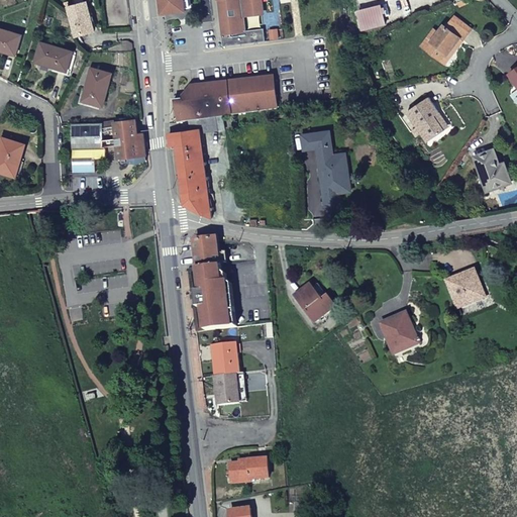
[(164,0),(166,13),(189,10),(187,0),(164,0)]
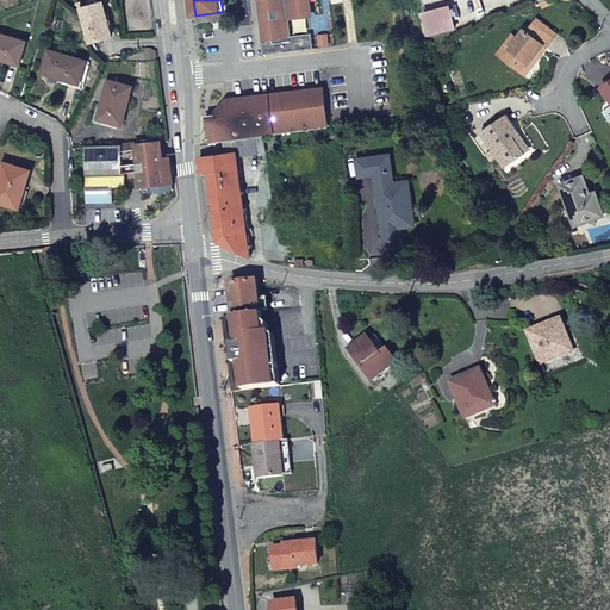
[(256,0),(263,55),(315,49),(312,33),(290,36),(288,19),(310,17),(307,0),(256,0)]
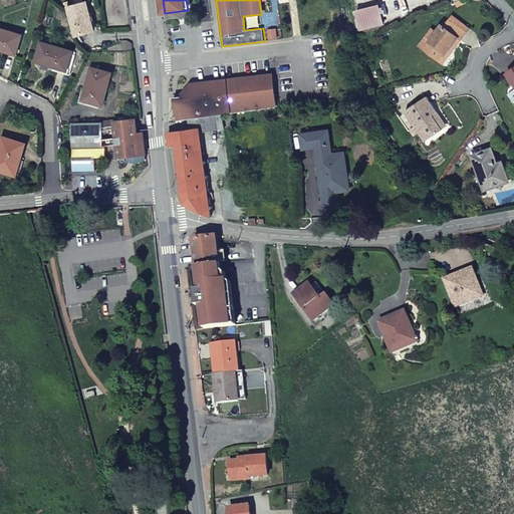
[(68,8),(75,36),(94,32),(87,3),(68,8)]
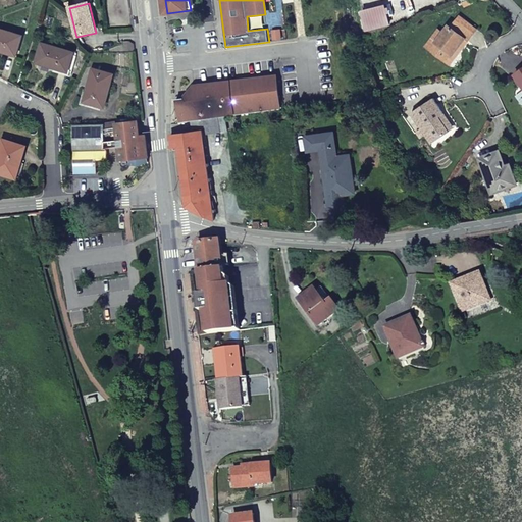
[(389,24),(384,5),(362,10),(363,14),(359,15),(362,31),(389,24)]
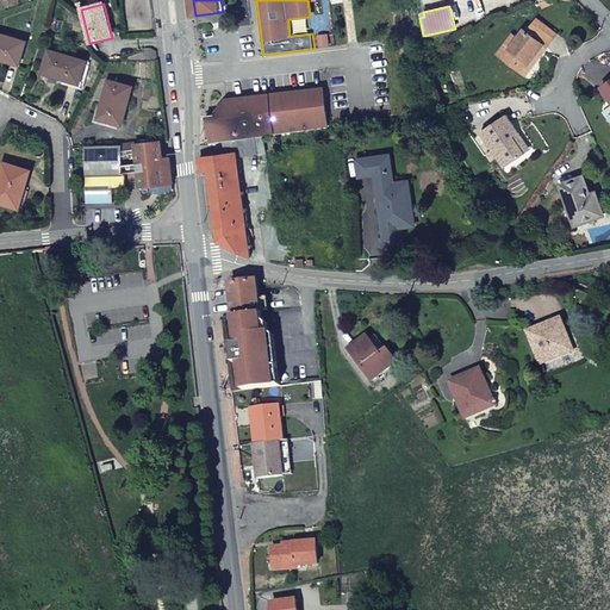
[(536,19),(530,26),(526,33),(523,31),(509,49),(508,48),(500,56),(522,73),(542,47),(546,49),(556,35),(536,19)]
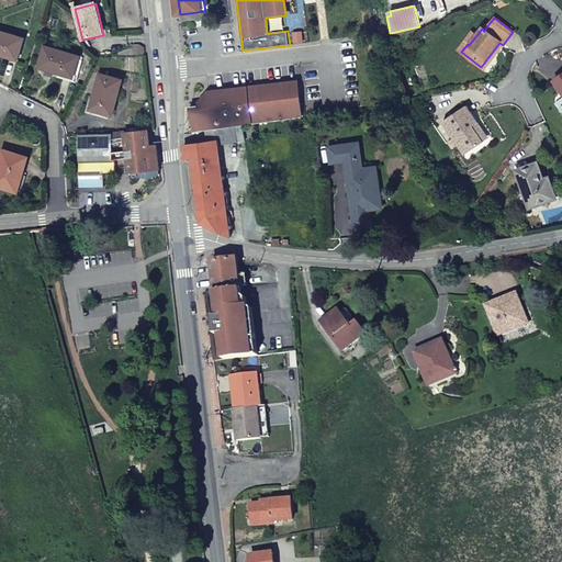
[(484,31),(489,24),(483,20),(459,51),(461,52),(468,44),(469,45),(482,29),(484,31)]
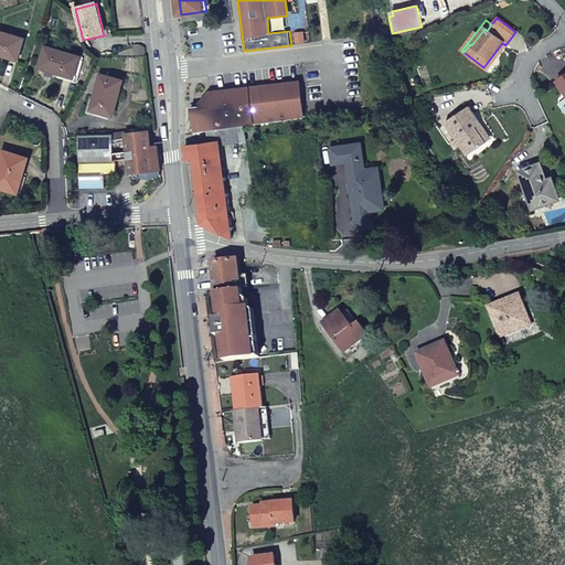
[(0,31),(0,55),(18,61),(24,39),(0,31)]
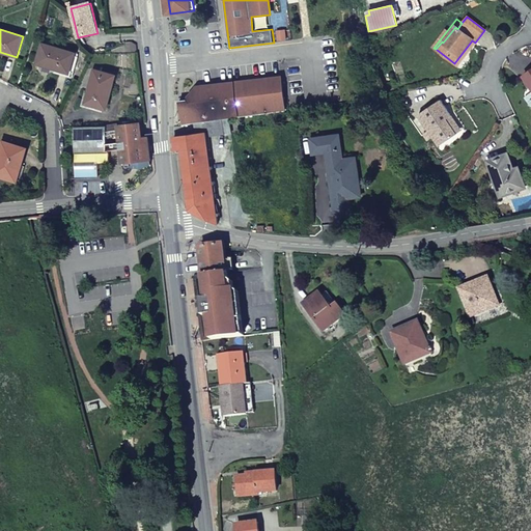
[(456,65),(475,43),(472,40),(454,63),(456,65)]
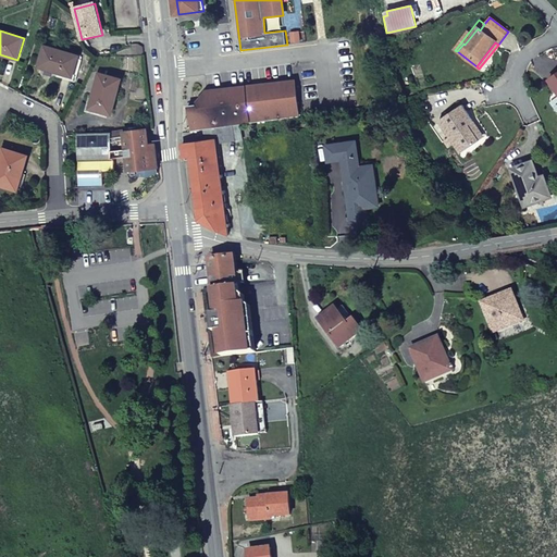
[(45,46),(38,67),(73,77),(79,57),(45,46)]
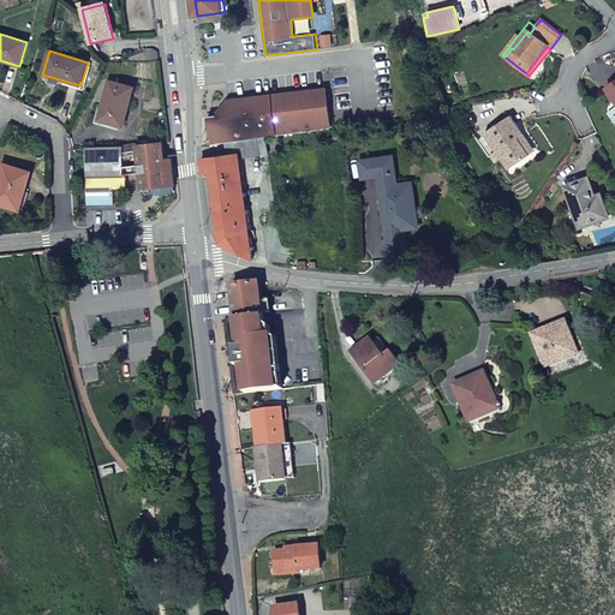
[(133,89),(109,82),(100,120),(123,126),(133,89)]
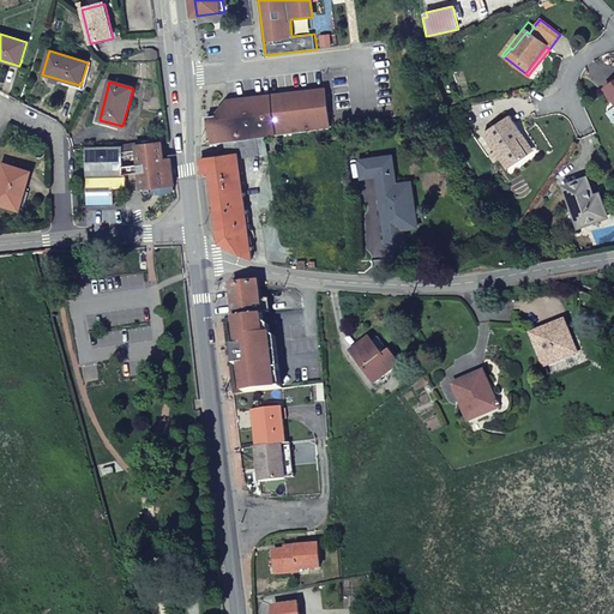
[(209,116),(212,144),(220,143),(224,143),(264,137),(331,128),(326,90),(222,98),(217,116),(209,116)]
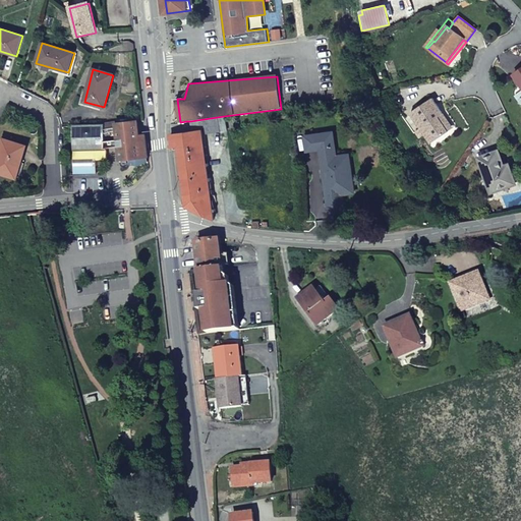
[(430,143),(450,130),(440,116),(444,113),(432,98),(409,113),(430,143)]
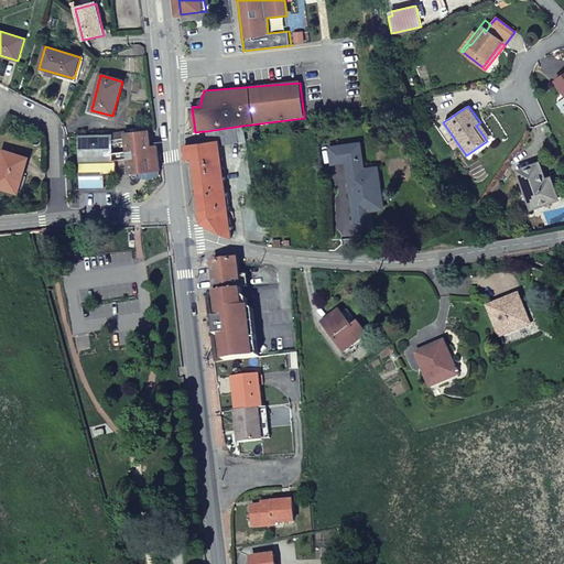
[(476,126),(487,141),(491,138),(480,122),(476,126)]
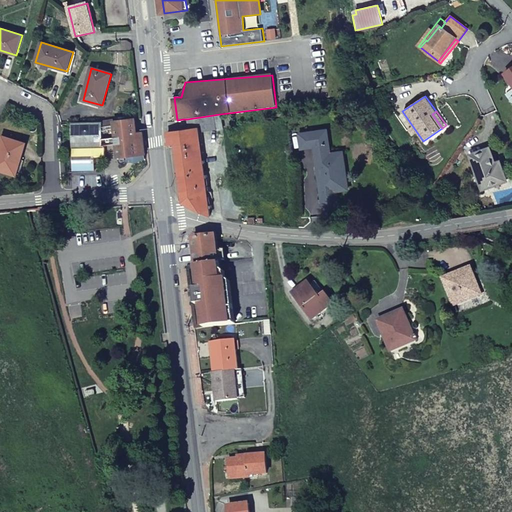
[(202,131),(222,129),(220,114),(187,119),(188,125),(201,124),(202,131)]
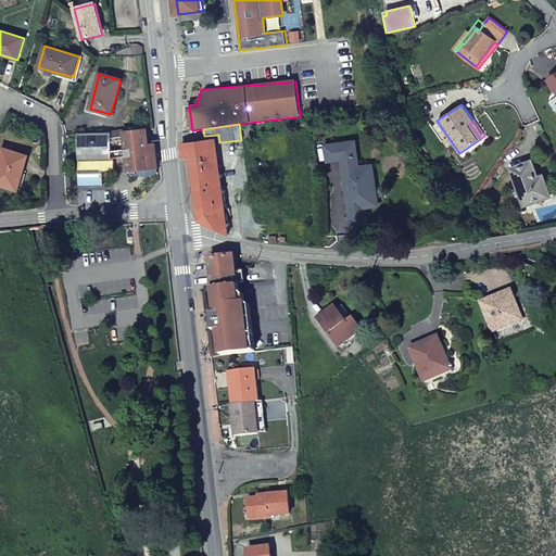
[(147,128),(124,131),(125,137),(126,150),(112,150),(112,144),(119,144),(118,138),(112,139),(111,134),(77,135),(78,187),(103,186),(103,177),(109,169),(115,169),(115,160),(113,158),(127,158),(128,173),(136,172),(137,176),(148,179),(158,174),(155,144),(148,146),(147,128)]
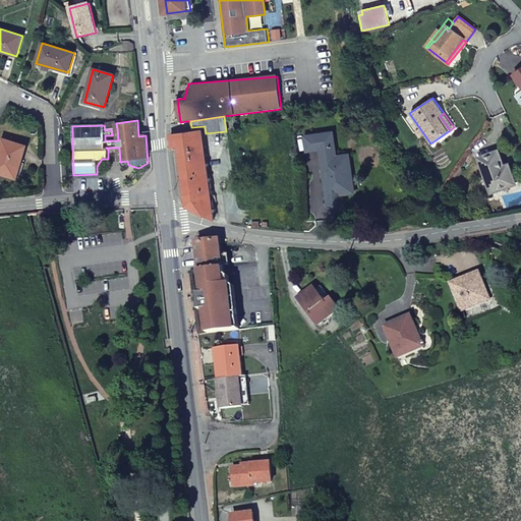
[(170,134),(172,147),(178,147),(186,206),(214,219),(213,212),(216,211),(215,209),(213,210),(209,181),(211,181),(211,178),(209,178),(207,166),(209,166),(208,164),(207,164),(201,130),(170,134)]
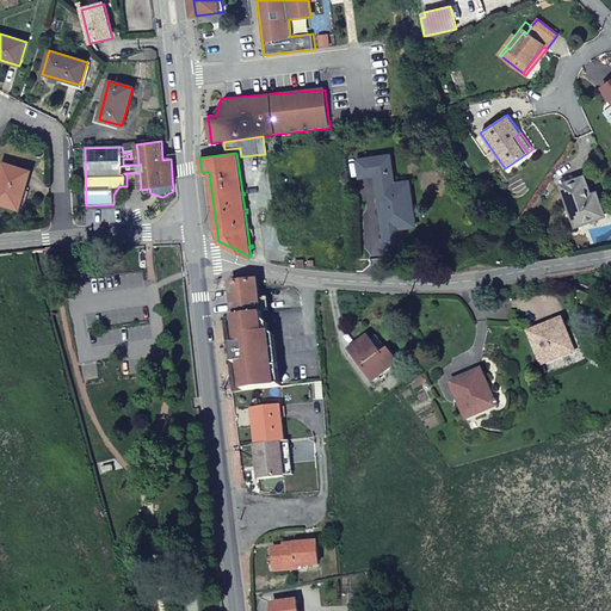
[(401,228),(415,227),(409,181),(395,183),(390,154),(357,159),(359,178),(376,176),(386,244),(403,241),(401,228)]
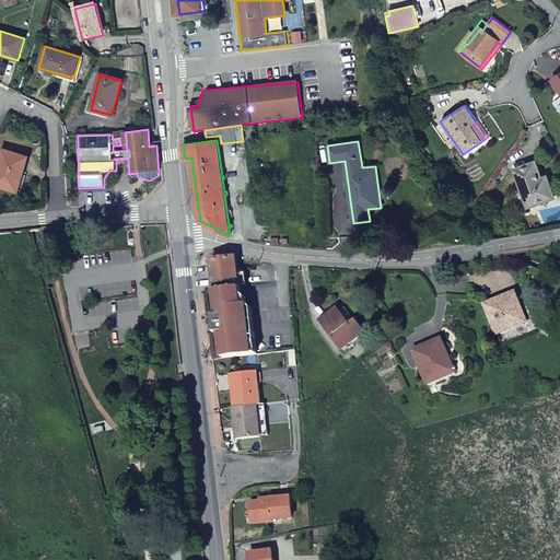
[(27,158),(3,150),(0,161),(0,185),(18,190),(27,158)]
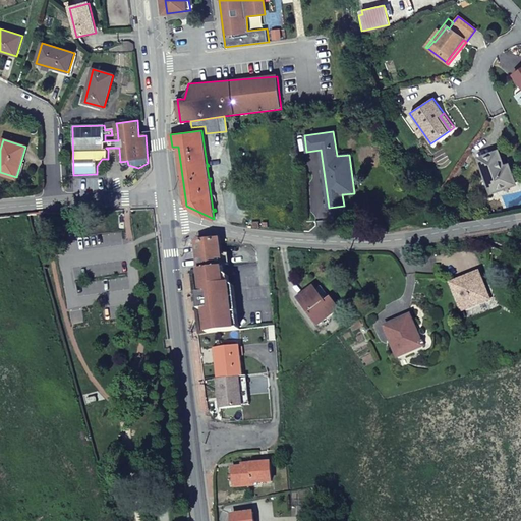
[(498,151),(478,158),(491,192),(515,183),(510,169),(505,171),(498,151)]
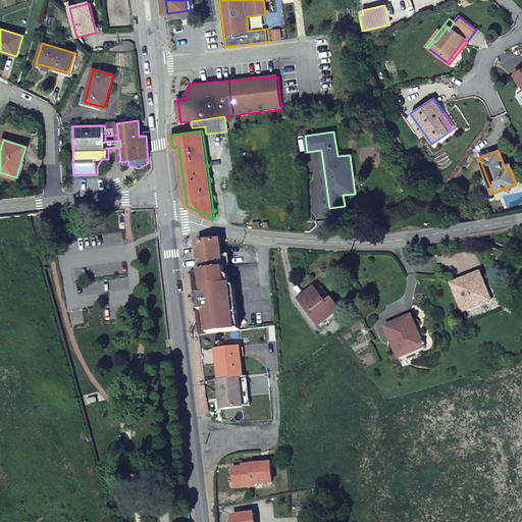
[(507,230),(504,237),(521,244),(521,229),(521,235),(507,230)]
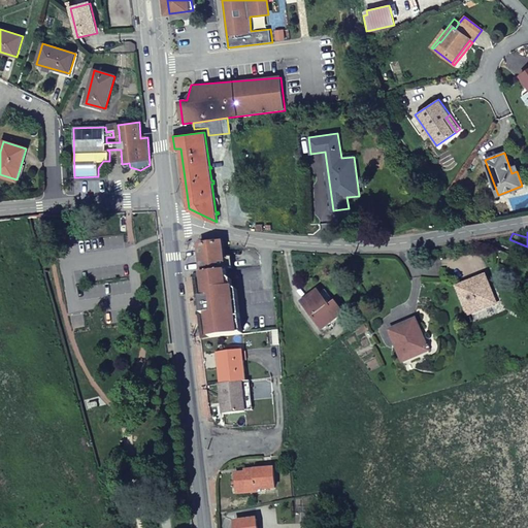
[(199,245),(203,273),(227,270),(224,242),(199,245)]
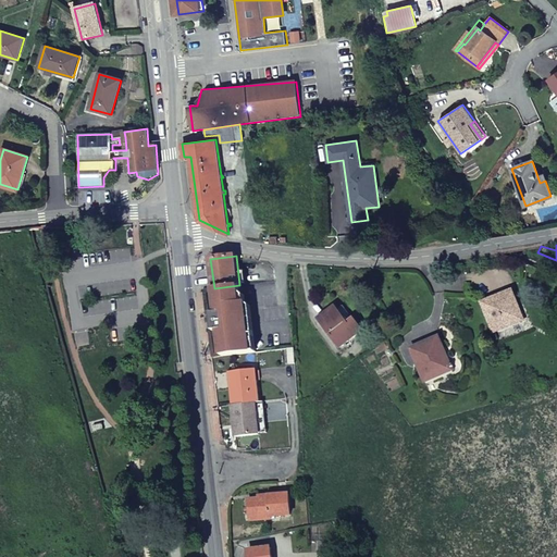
[(239,285),(214,288),(217,313),(210,314),(211,322),(218,321),(219,331),(222,357),(251,354),(246,302),(242,302),(239,285)]
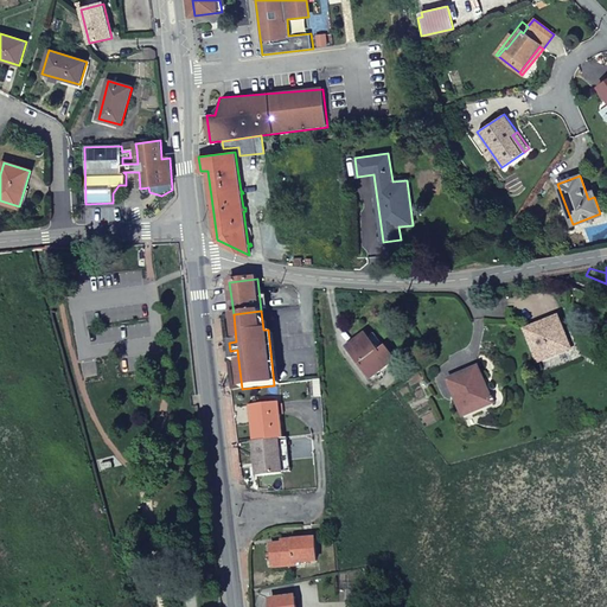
[(558,317),(526,330),(537,360),(558,352),(560,355),(572,350),(558,317)]
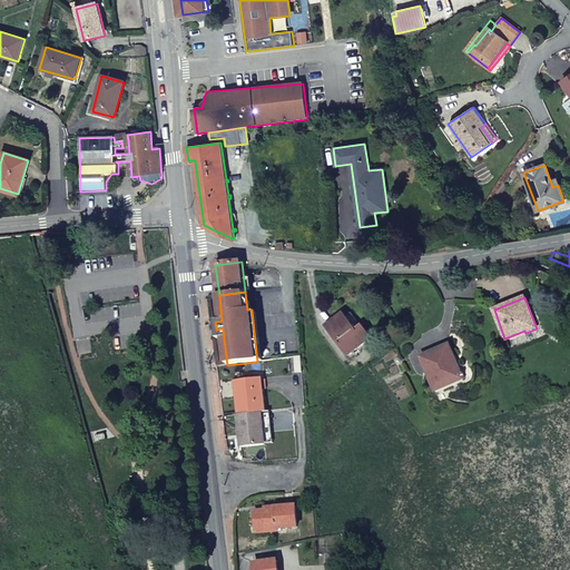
[(327,326),(350,355),(372,338),(363,327),(356,332),(343,314),(327,326)]
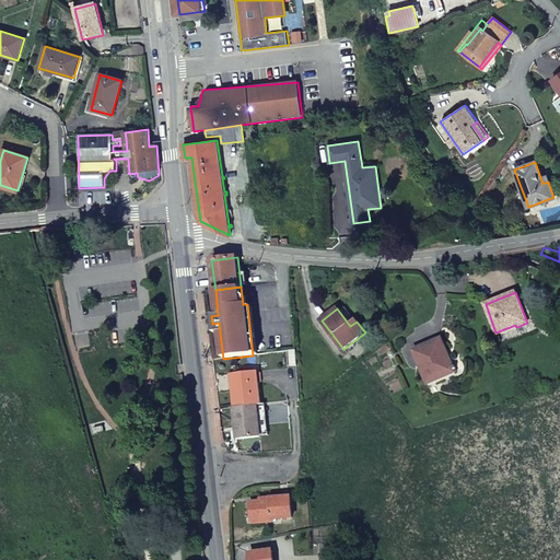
[(441,339),(413,351),(429,384),(456,372),(441,339)]
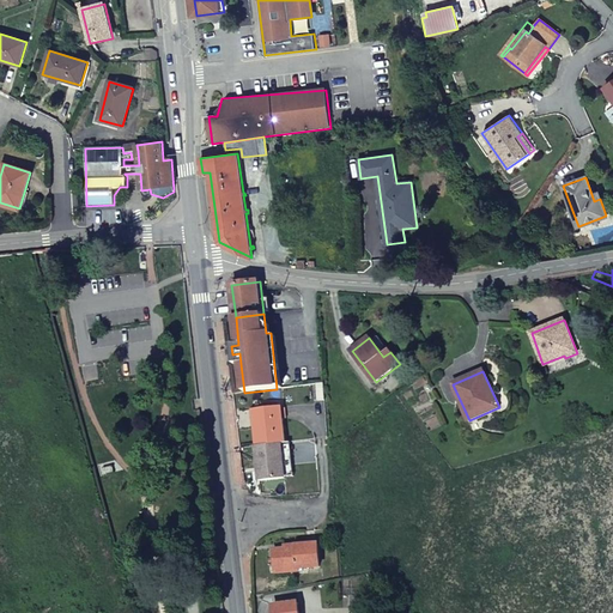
[(281,407),(258,410),(260,426),(254,428),(256,447),(281,443),(286,442),(281,407)]
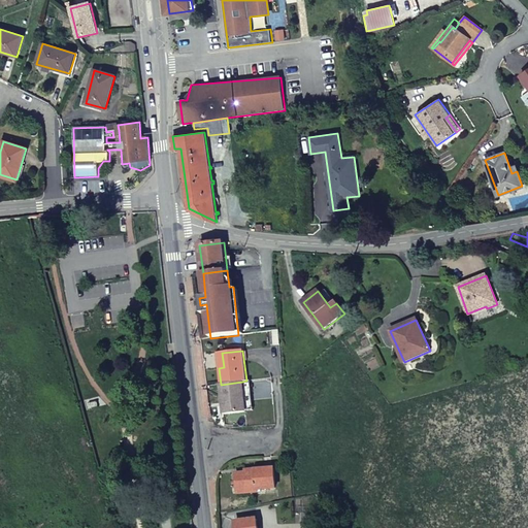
[(250,381),(246,381),(242,382),(246,410),(254,409),(250,381)]
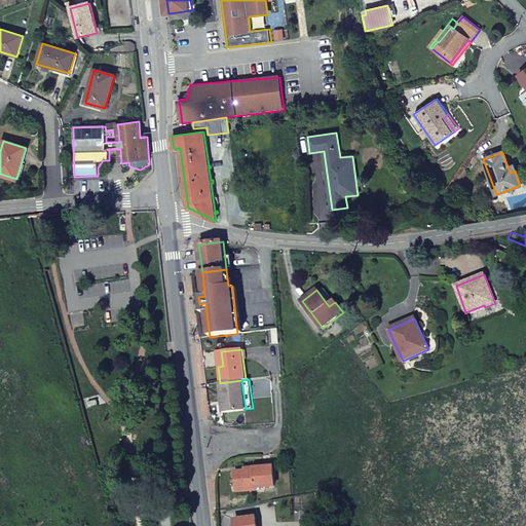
[(246,409),(241,380),(220,383),(224,414),(246,411),(246,409)]
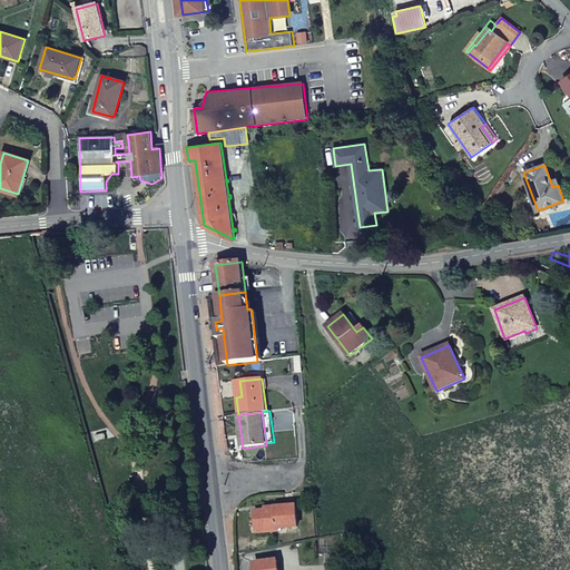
[(295,507),(255,512),(257,533),(277,531),(277,529),(297,527),(295,507)]
